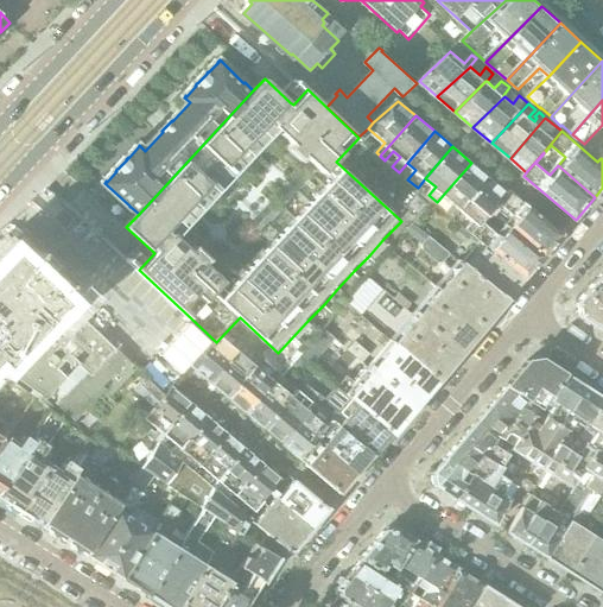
[(462,210),(489,177),(471,163),(444,194),(456,204),(449,213),(456,219),(462,210)]
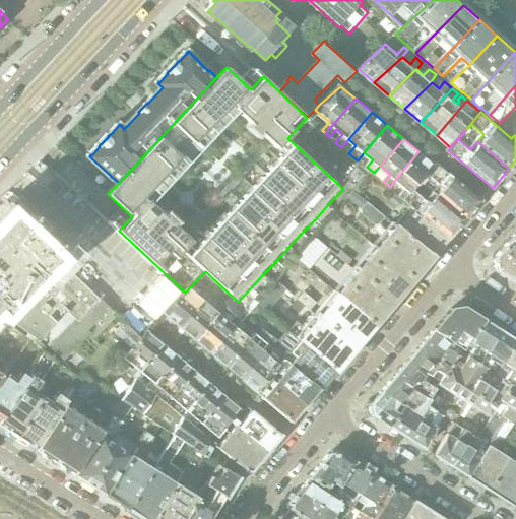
[(418,184),(429,173),(435,166),(418,151),(395,180),(407,189),(401,196),(405,199),(415,189),(420,185),(418,184)]
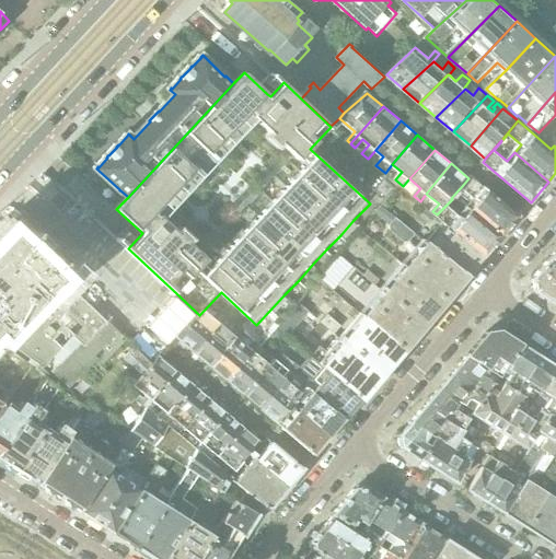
[(468,206),(502,235),(520,216),(471,175),(468,178),(462,186),(475,198),(468,206)]
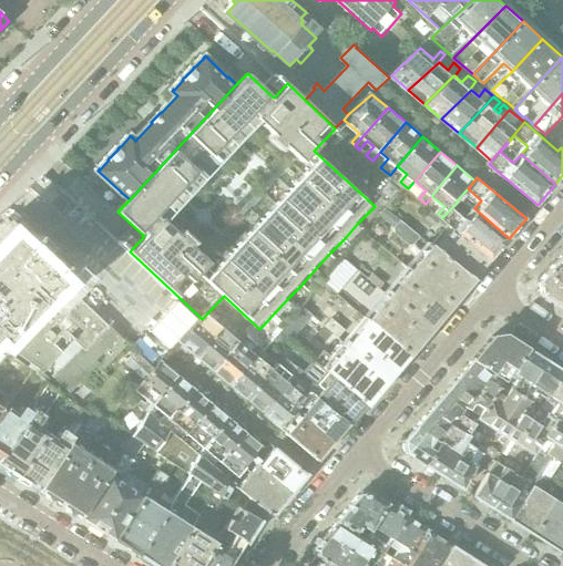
[(492,259),(509,238),(474,208),(467,218),(453,206),(442,217),(450,224),(492,259)]
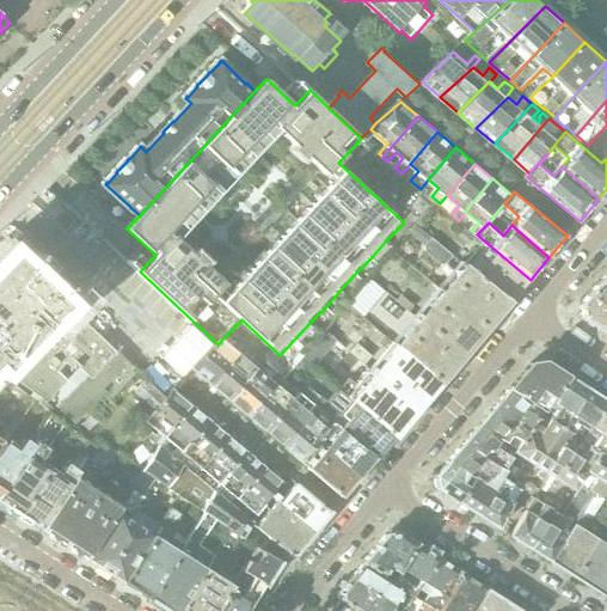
[(477,236),(466,226),(459,234),(470,244),(477,236)]
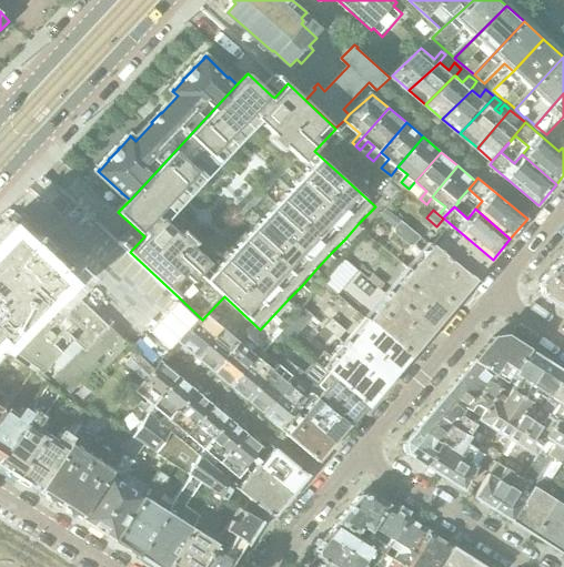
[(0,353),(7,346),(8,344),(12,346),(46,372),(77,340),(83,346),(56,376),(73,393),(100,363),(106,368),(107,370),(131,344),(114,327),(82,299),(81,299),(18,239),(19,238),(12,231),(11,232),(3,224),(0,228),(0,353)]
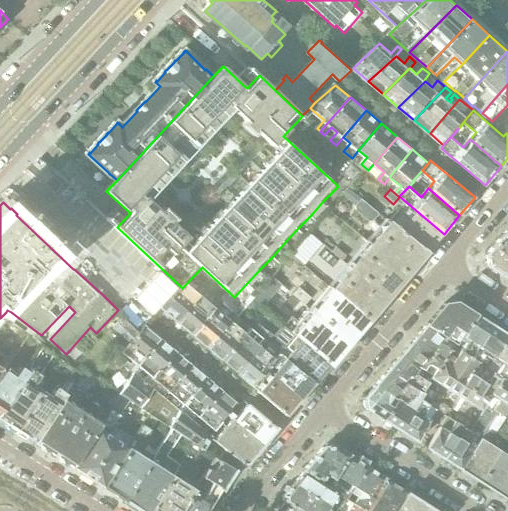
[(381,212),(369,202),(364,208),(375,218),(381,212)]
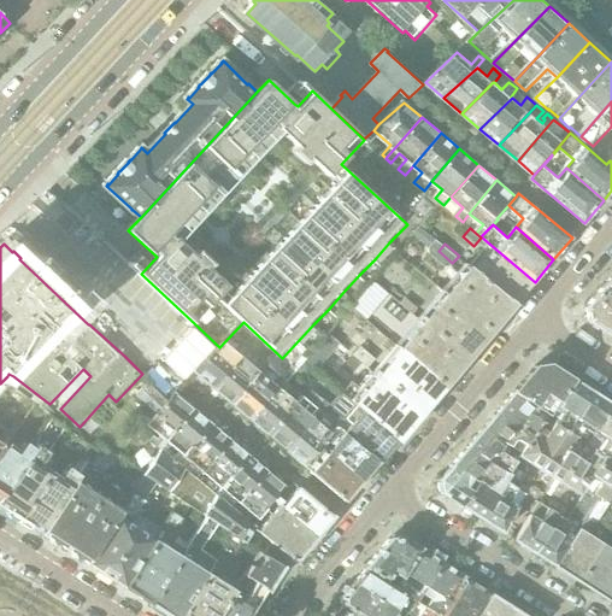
[(516,304),(535,282),(489,244),(471,265),(516,304)]
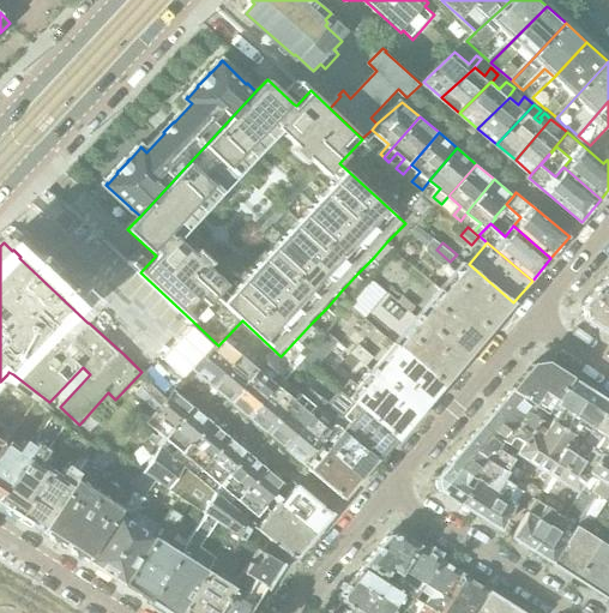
[(513,302),(469,264),(445,292),(490,330),(513,302)]
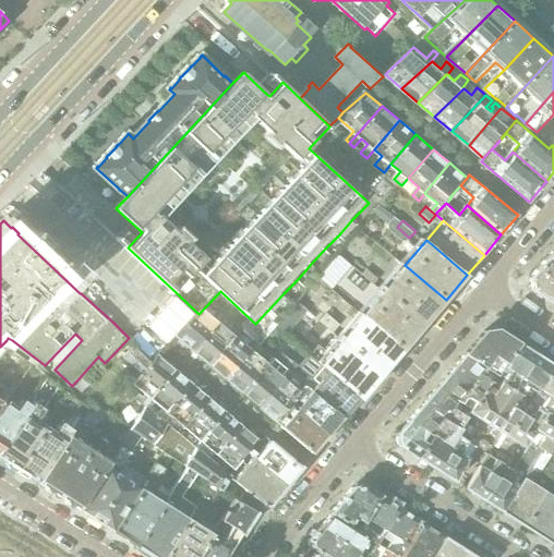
[(553,259),(551,257),(533,278),(534,290),(536,290),(553,301),(553,259)]
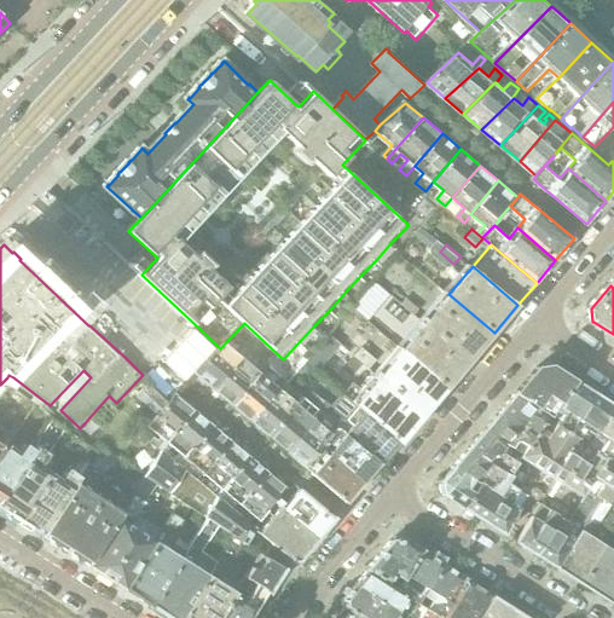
[(449,387),(494,333),(449,294),(403,348),(449,387)]
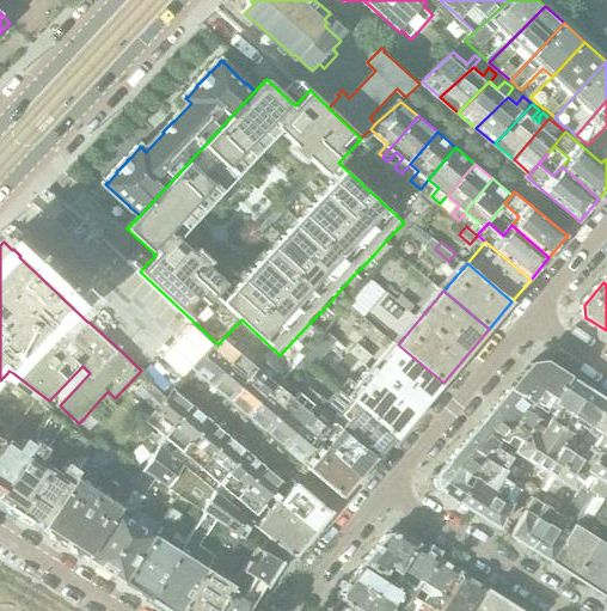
[(405,294),(400,300),(410,309),(414,312),(418,306),(405,294)]
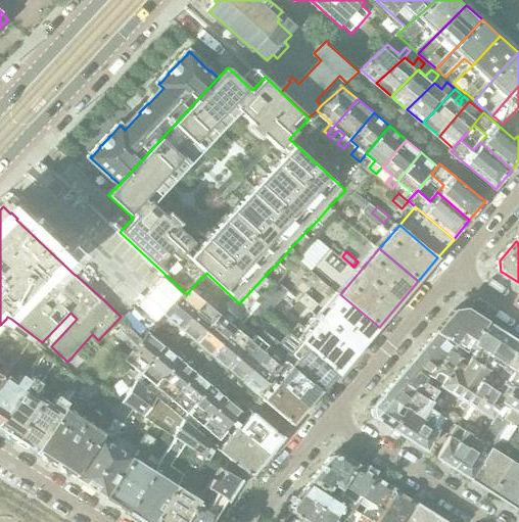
[(350,264),(342,256),(341,255),(335,262),(345,271),(350,264)]
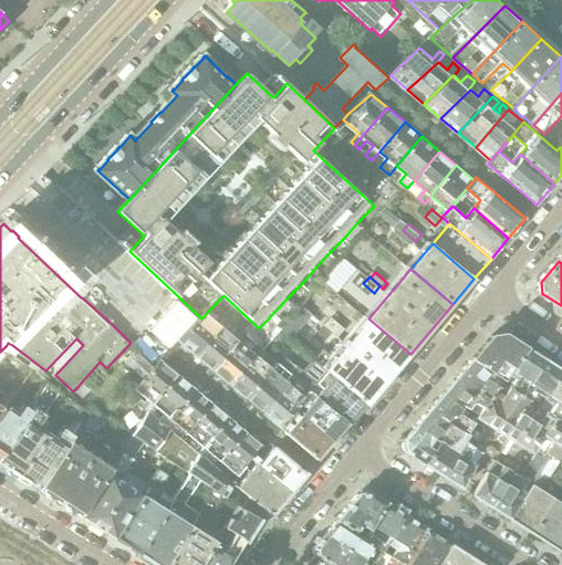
[(283,331),(292,338),(293,339),(315,314),(305,305),(283,331)]
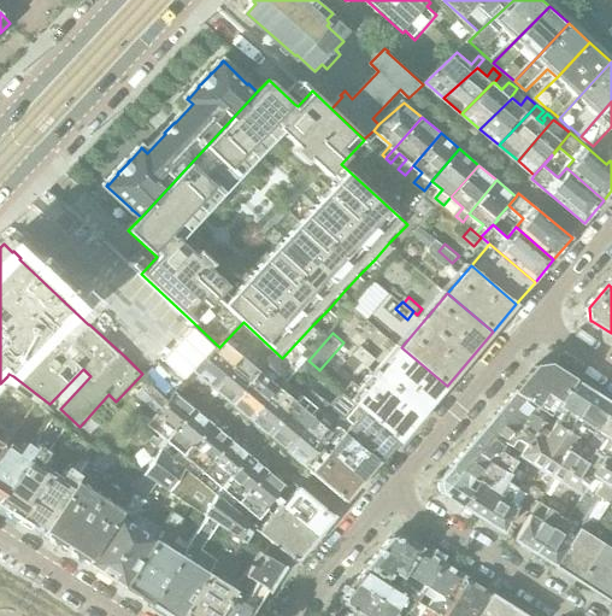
[(218,391),(252,351),(251,350),(233,334),(219,348),(198,373),(218,391)]
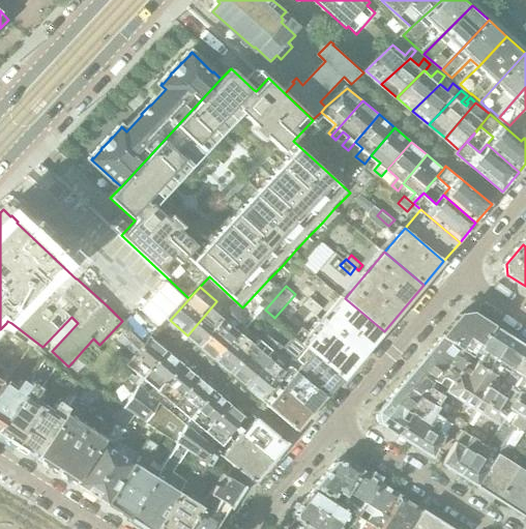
[(325,307),(313,297),(307,304),(319,316),(325,307)]
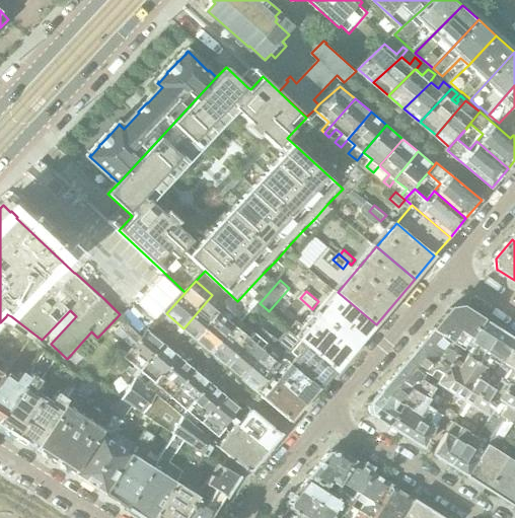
[(337,370),(376,324),(338,292),(307,327),(299,320),(291,330),(299,338),(299,339),(302,342),(337,370)]
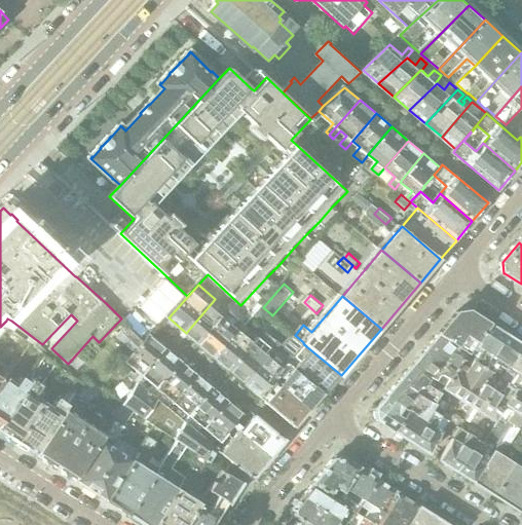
[(186,333),(201,345),(230,311),(225,307),(220,312),(215,308),(220,303),(215,299),(186,333)]
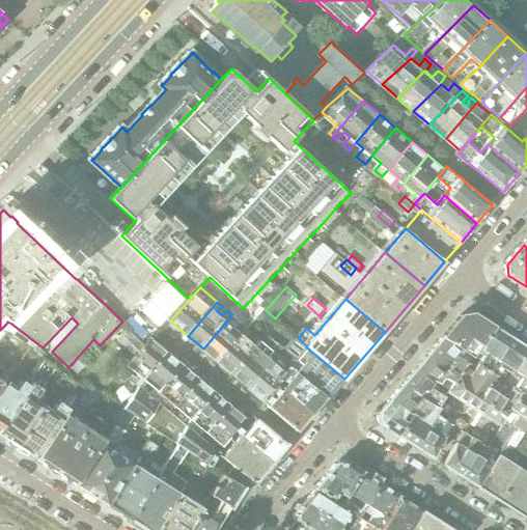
[(273,319),(274,317),(266,310),(258,318),(261,321),(273,319)]
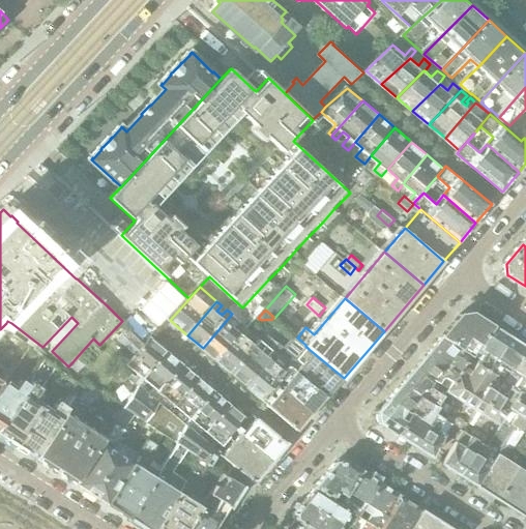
[(473,355),(494,325),(474,314),(474,313),(463,315),(445,336),(473,355)]
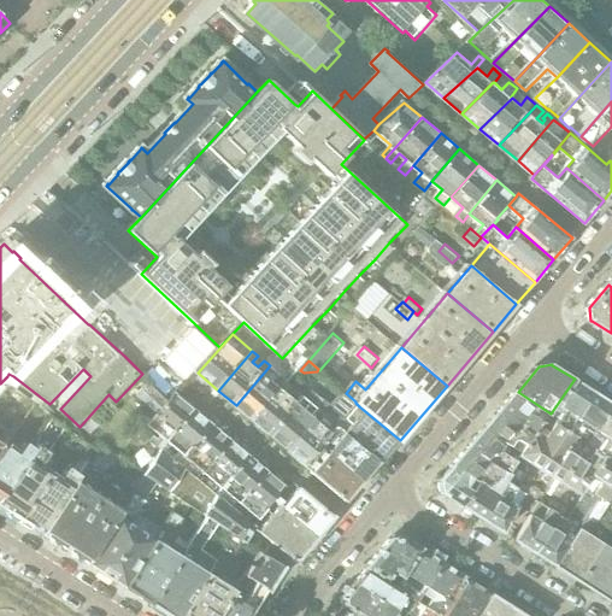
[(254,421),(288,381),(270,365),(236,405),(254,421)]
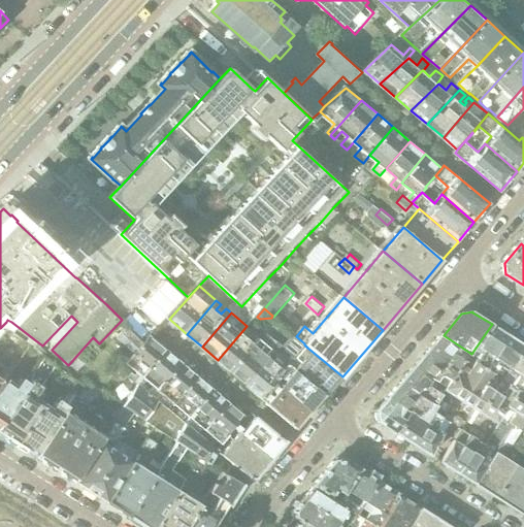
[(0,341),(12,328),(6,322),(0,328),(0,341)]
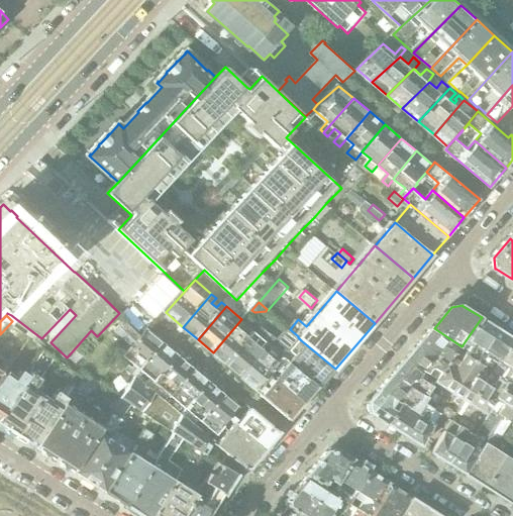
[(482,317),(462,346),(459,348),(478,360),(499,329),(482,317)]
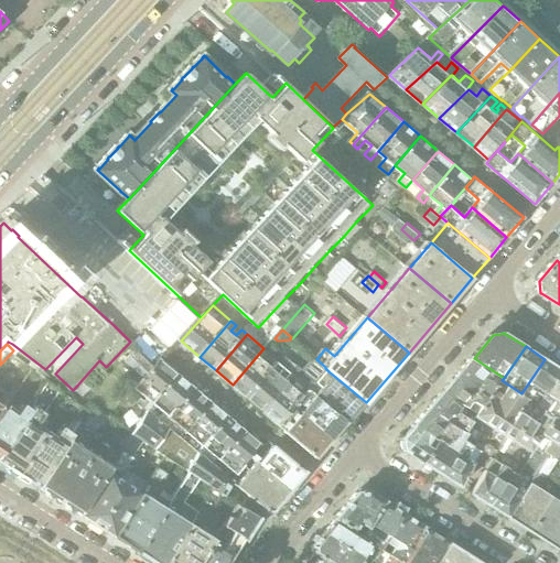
[(148,408),(151,410),(155,403),(180,375),(162,359),(157,367),(137,348),(127,359),(146,377),(136,387),(149,399),(147,401),(143,398),(140,402),(148,408)]
